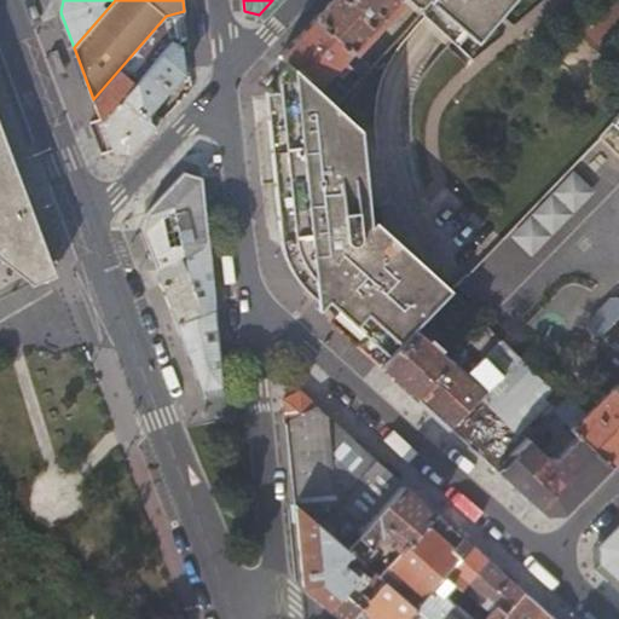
[(385,16),(398,0),(329,0),(314,16),(352,50),(354,53),(377,29),(376,28),(386,17),(385,16)]
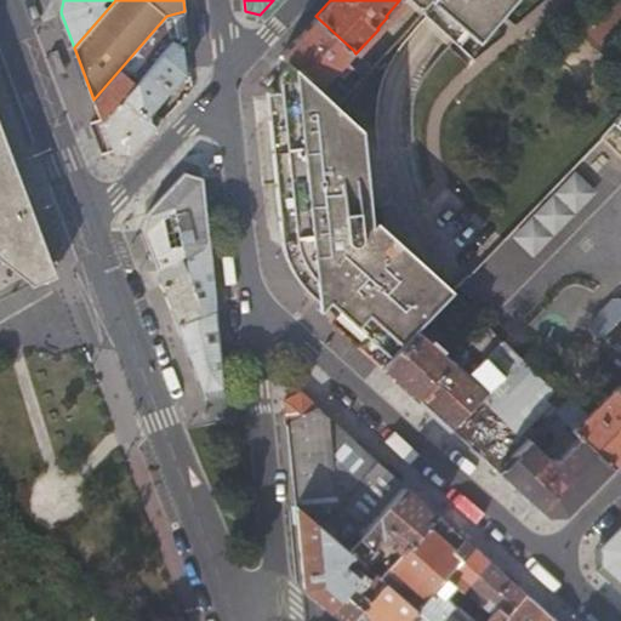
[(406,0),(409,3),(421,12),(431,0),(406,0)]
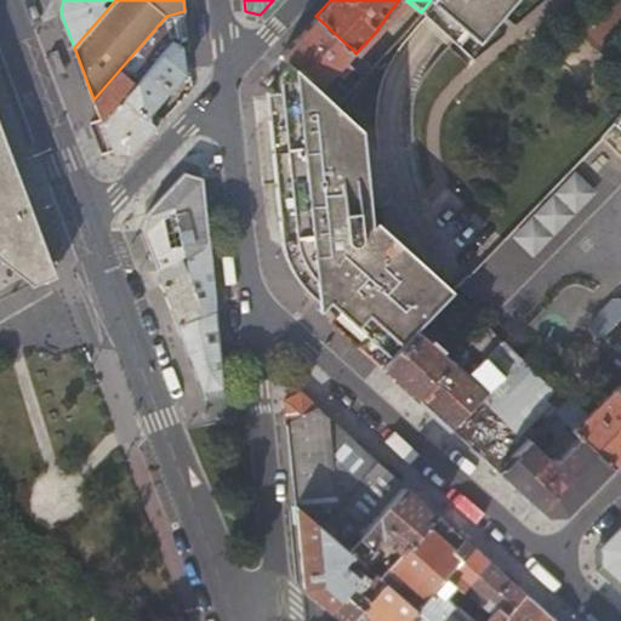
[(431,0),(421,12),(445,33),(455,22),(478,43),(512,0),(431,0)]
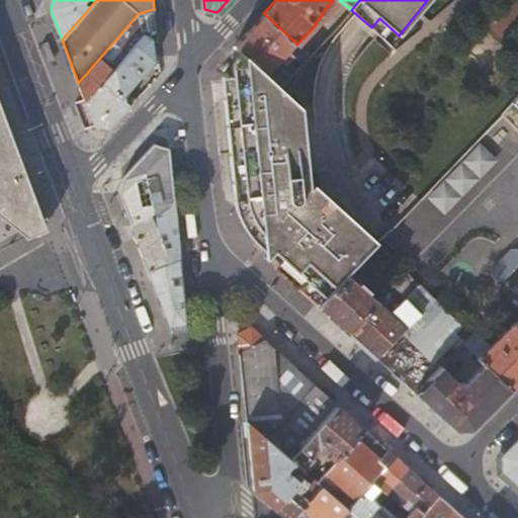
[(330,13),(339,22),(344,17),(351,10),(341,2),(330,13)]
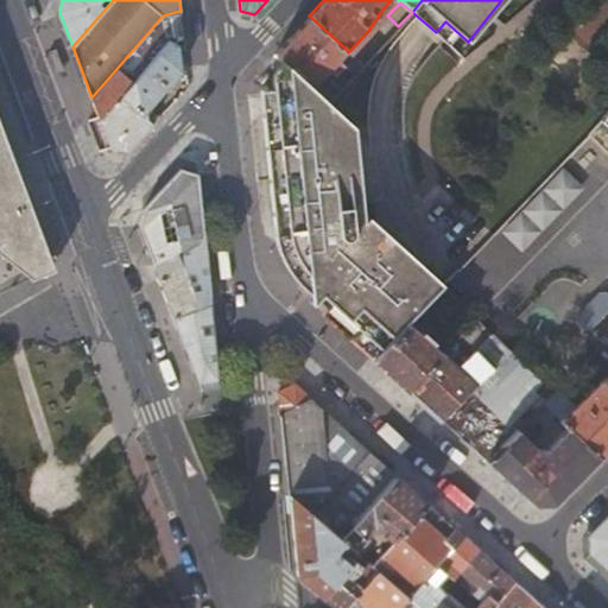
[(337,58),(346,49),(309,16),(276,52),(282,58),(283,57),(314,84),(328,69),(333,73),(343,62),(337,58)]
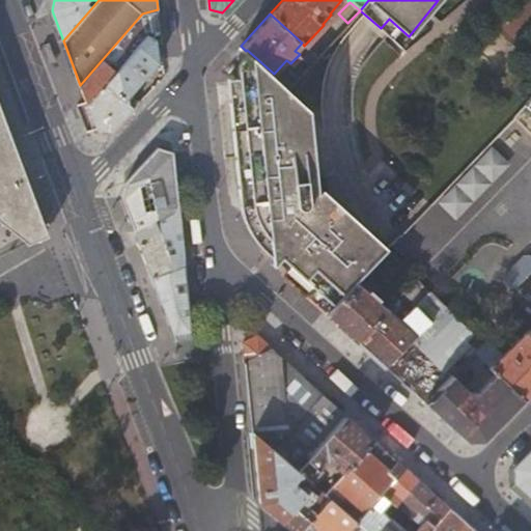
[(92,78),(82,88),(96,130),(111,133),(134,108),(123,98),(157,61),(156,39),(143,30),(134,42),(138,45),(127,58),(120,53),(116,59),(121,63),(111,76),(108,73),(100,82),(92,78)]
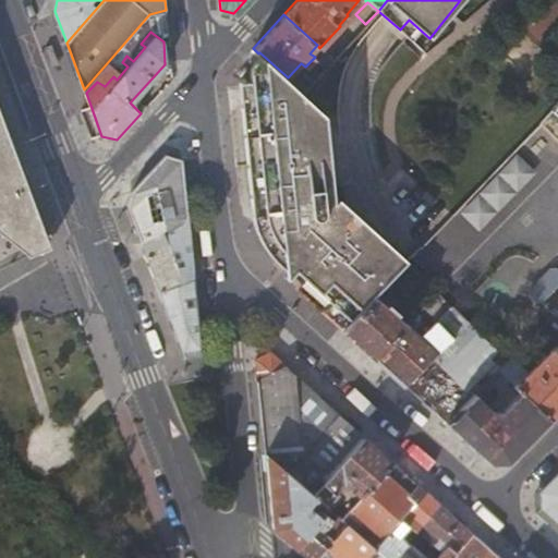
[(326,112),(303,92),(293,84),(288,77),(259,52),(258,53),(263,57),(255,67),(252,64),(250,72),(253,104),(242,105),(252,173),(259,218),(262,230),(265,240),(273,253),(277,259),(291,273),(295,267),(298,270),(350,319),(374,295),(388,280),(407,261),(338,197),(332,203),(326,112)]
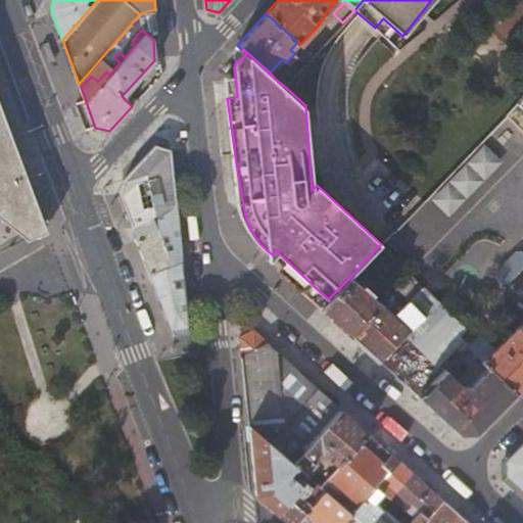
[(285,67),(275,79),(284,86),(293,76),(285,67)]
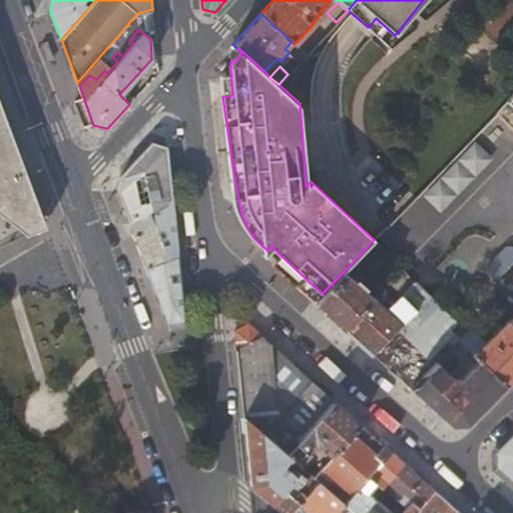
[(0,191),(26,174),(0,105),(0,191)]
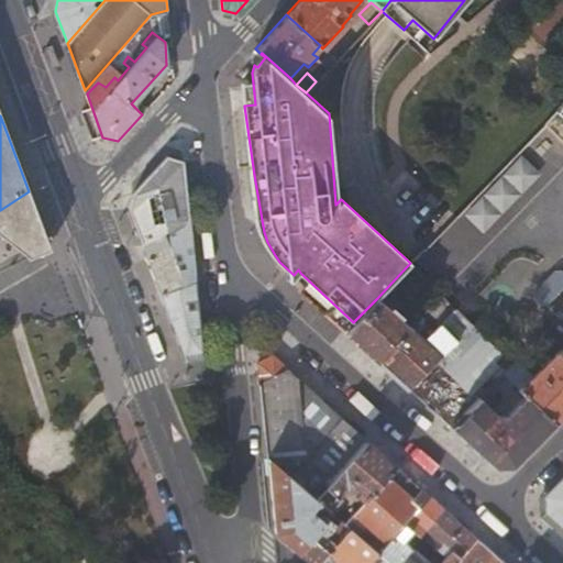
[(133,194),(131,210),(187,361),(203,356),(183,162),(168,156),(133,194)]
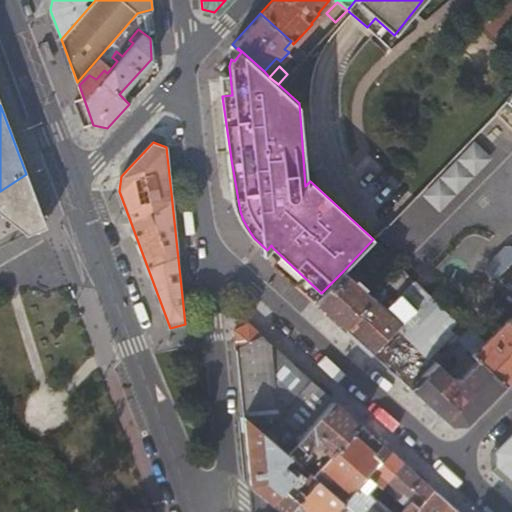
[(44,222),(26,174),(0,191),(0,200),(24,232),(44,222)]
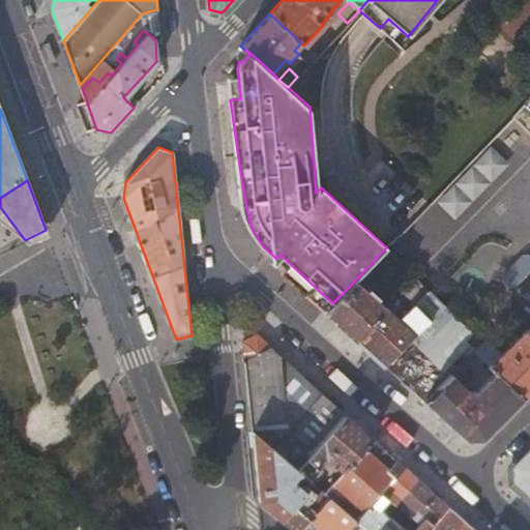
[(398,243),(422,268),(450,240),(425,214),(398,243)]
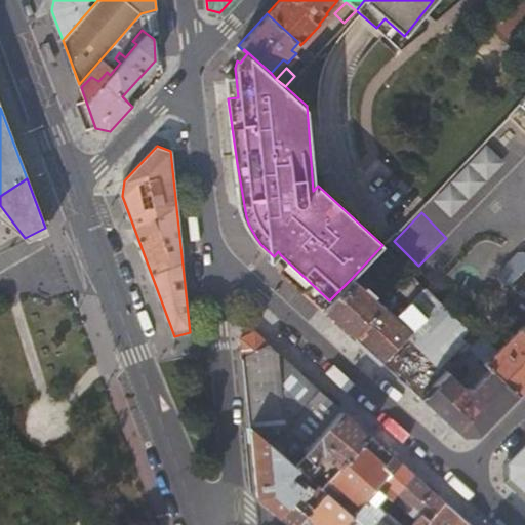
[(454,245),(446,238),(418,266),(427,274),(454,245)]
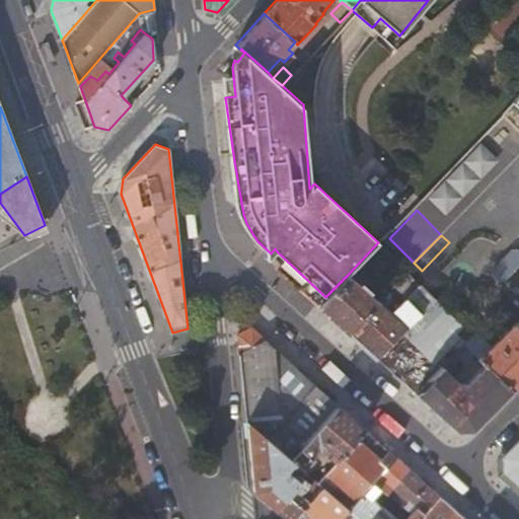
[(518,249),(514,249),(493,271),(493,277),(498,283),(504,283),(515,294),(518,289),(518,249)]
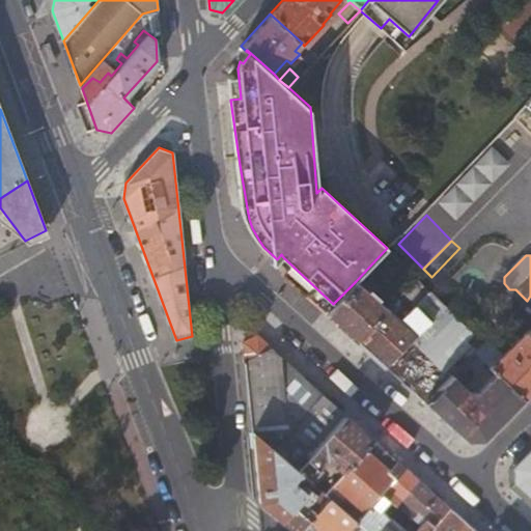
[(366,281),(375,272),(369,267),(356,281),(358,283),(366,281)]
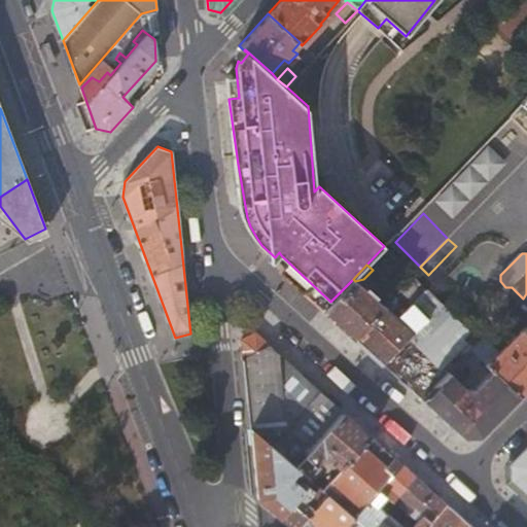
[(355,281),(353,279),(330,302),(322,310),(353,337),(383,306),(373,297),(376,293),(365,284),(362,287),(355,281)]
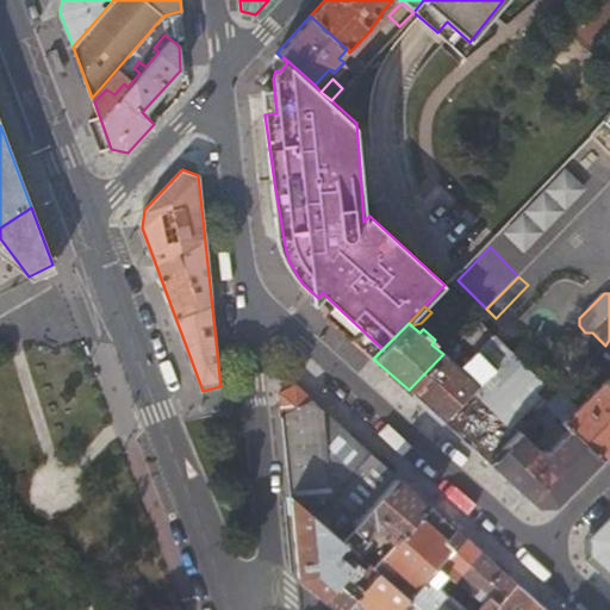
[(553,386),(512,349),(495,368),(443,422),(489,462),(518,433),(512,427),(553,386)]
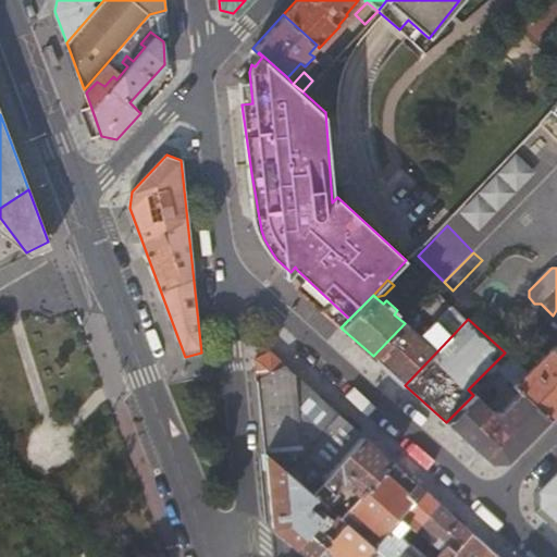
[(437,350),(407,321),(405,323),(373,356),(375,359),(405,385),(437,350)]
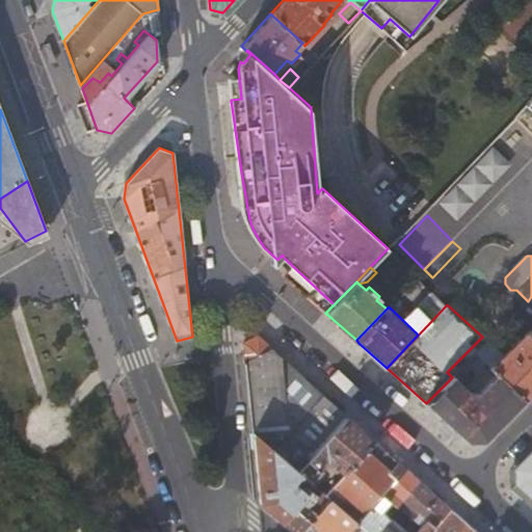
[(531,324),(517,311),(512,316),(519,321),(528,331),(531,335),(531,324)]
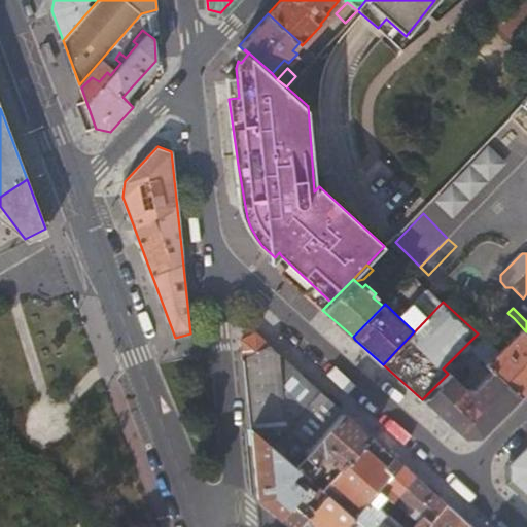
[(508,324),(514,318),(507,313),(502,318),(508,324)]
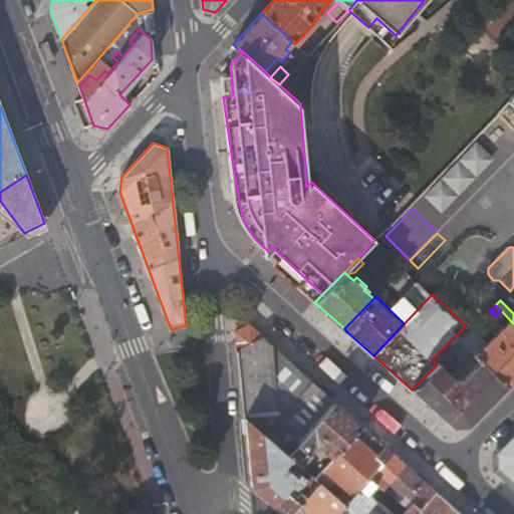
[(487,344),(472,328),(471,330),(460,340),(470,351),(481,361),(506,387),(513,377),(513,323),(510,320),(504,327),(498,322),(490,331),(495,335),(487,344)]
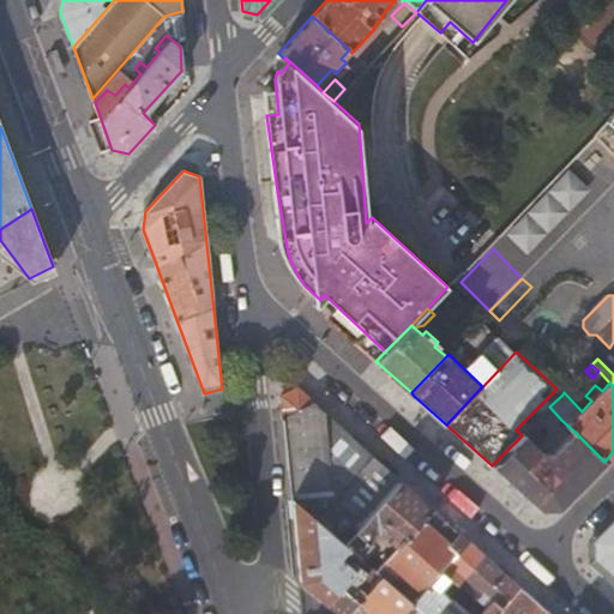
[(281,396),(293,501),(341,542),(343,545),(399,480),(368,452),(298,389),(281,396)]
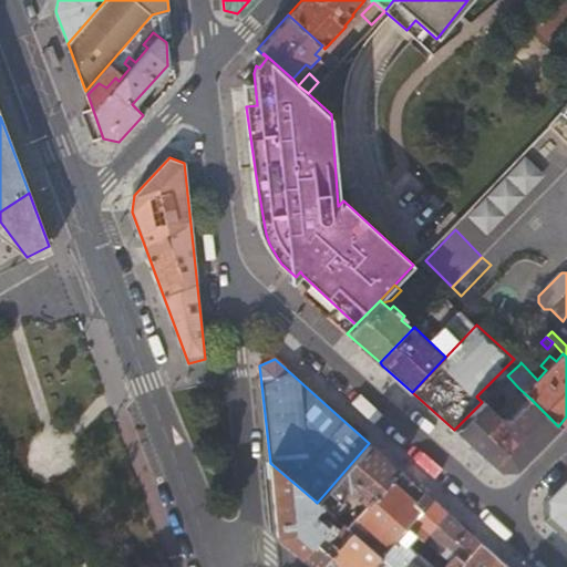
[(514,392),(518,388),(507,375),(502,381),(514,392)]
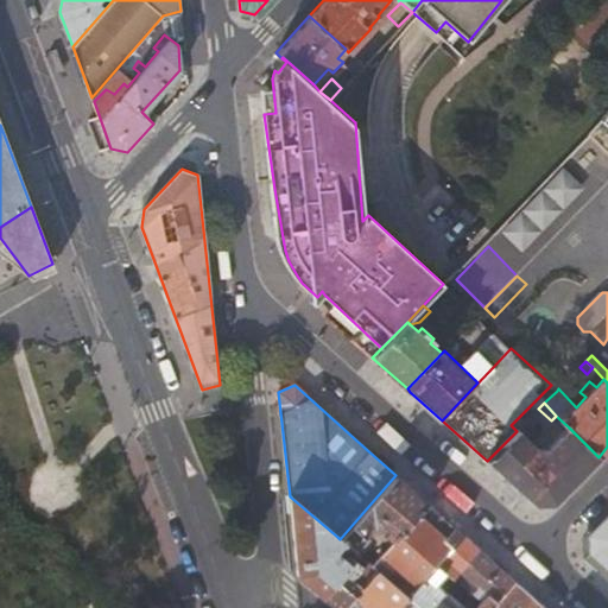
[(529,439),(518,430),(517,431),(487,461),(534,505),(553,502),(599,457),(569,428),(550,445),(550,450),(537,449),(544,442),(534,432),(529,439)]
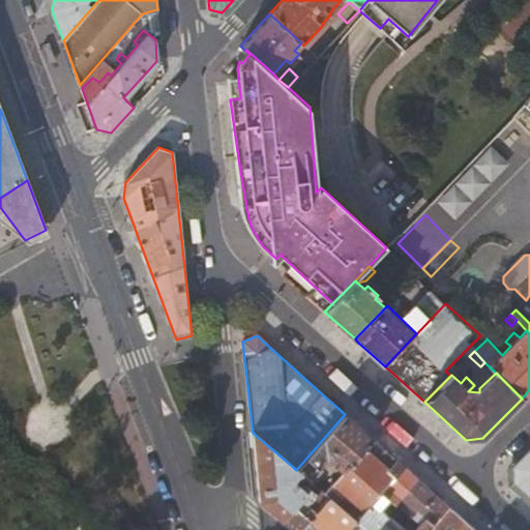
[(315,486),(319,480),(314,476),(321,469),(318,467),(325,458),(342,472),(361,450),(372,438),(345,414),(296,470),(299,472),(315,486)]
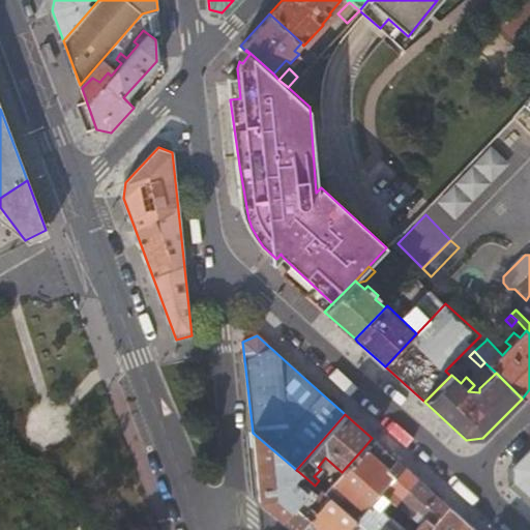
[(312,519),(304,512),(318,497),(304,484),(301,488),(293,480),(299,472),(296,470),(294,468),(253,433),(259,501),(293,529),(474,529),(449,507),(429,529),(366,529),(357,522),(350,516),(332,501),(330,499),(312,519)]
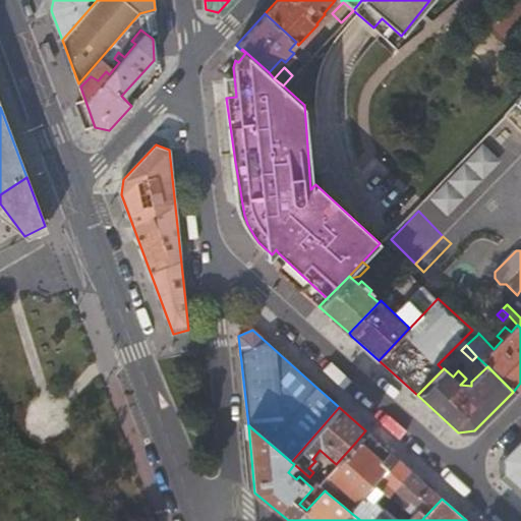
[(374,459),(385,448),(367,432),(365,430),(355,443),(374,459)]
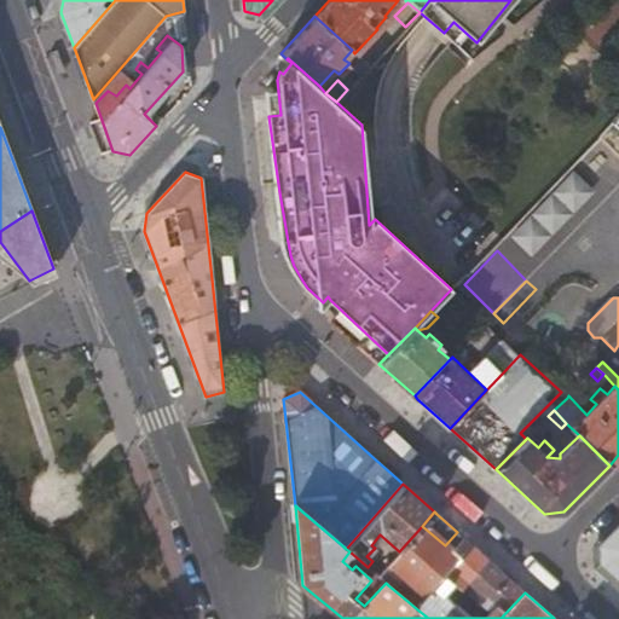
[(618,524),(600,544),(599,562),(618,580),(618,524)]
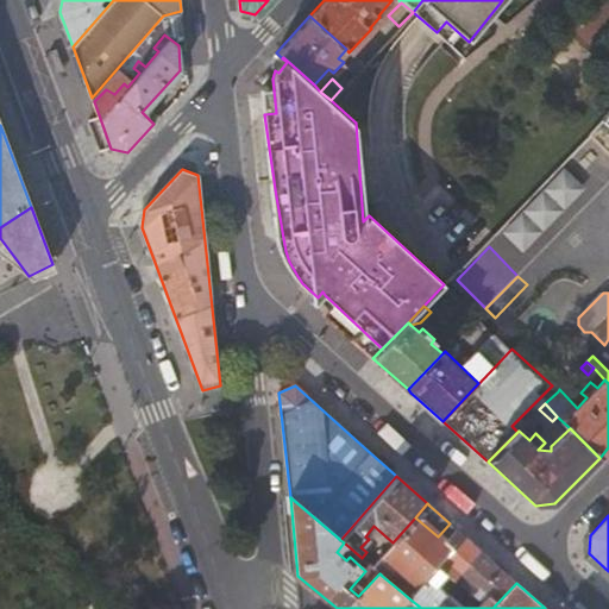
[(410,583),(402,592),(410,600),(465,538),(450,523),(438,537),(415,518),(393,542),(376,562),(371,566),(380,573),(382,576),(390,566),(410,583)]
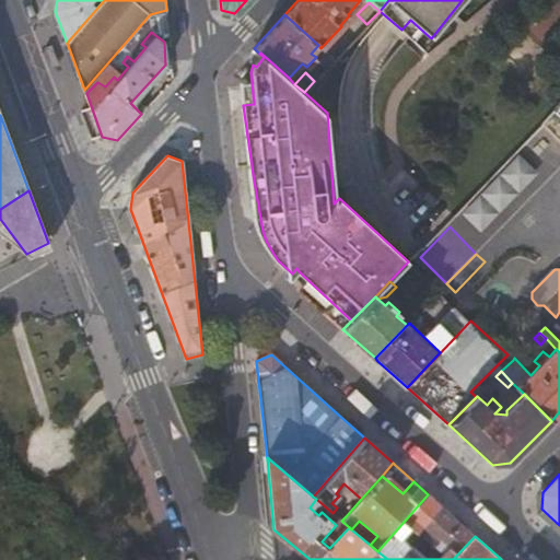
[(453,559),(475,536),(451,515),(428,494),(377,551),(387,559),(453,559)]
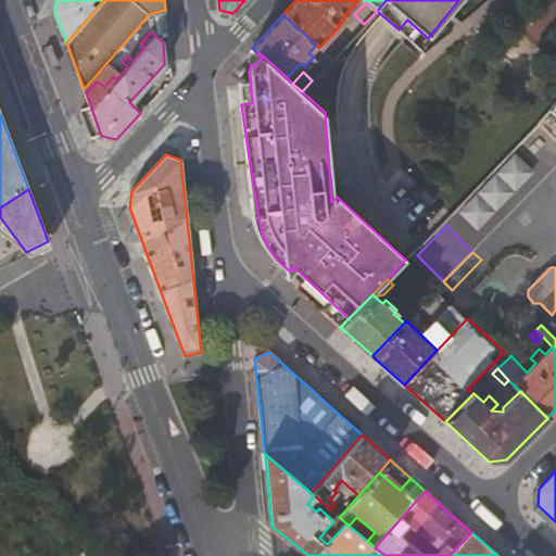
[(335,504),(330,509),(338,516),(339,517),(343,513),(335,504)]
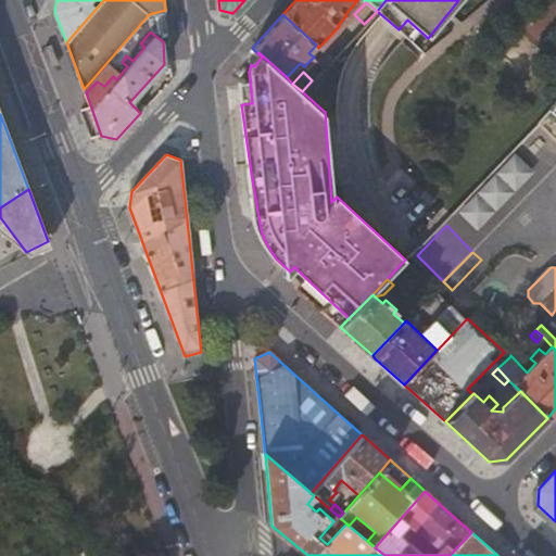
[(339,517),(338,516),(333,521),(319,538),(327,544),(346,523),(339,517)]
